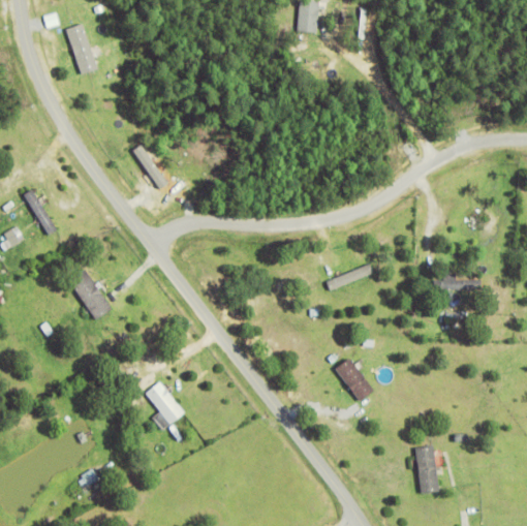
[(297,31),(299,1),(318,2),(316,32),(297,31)]
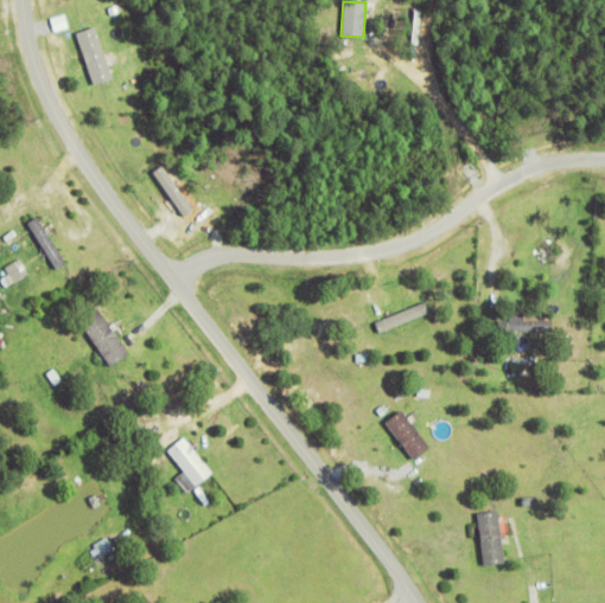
[(107,11),(116,7),(119,15),(109,18),(107,11)]
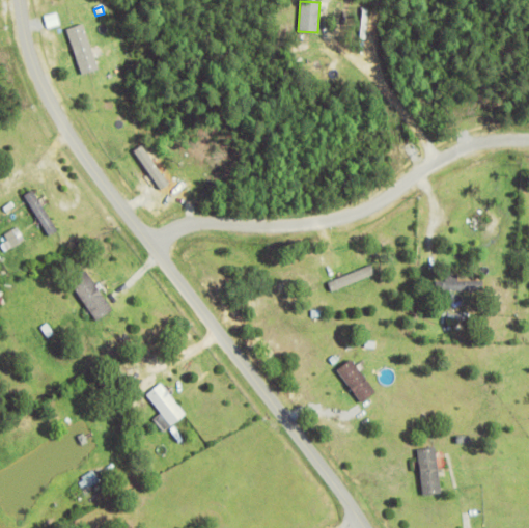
[(44,18),(57,15),(60,26),(47,30),(44,18)]
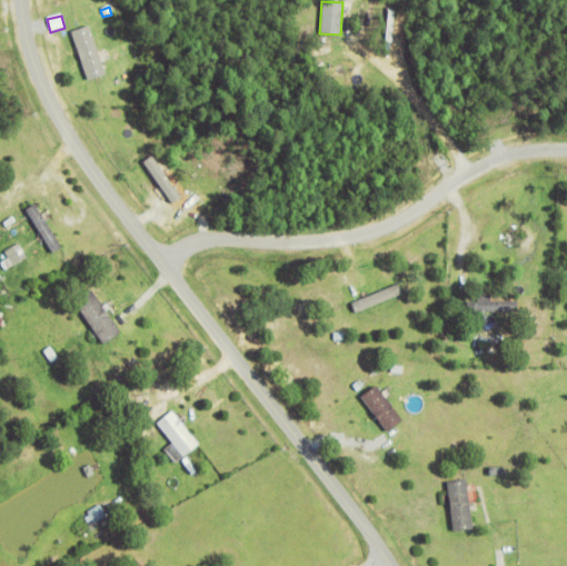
[(70,32),(89,26),(106,73),(88,80),(70,32)]
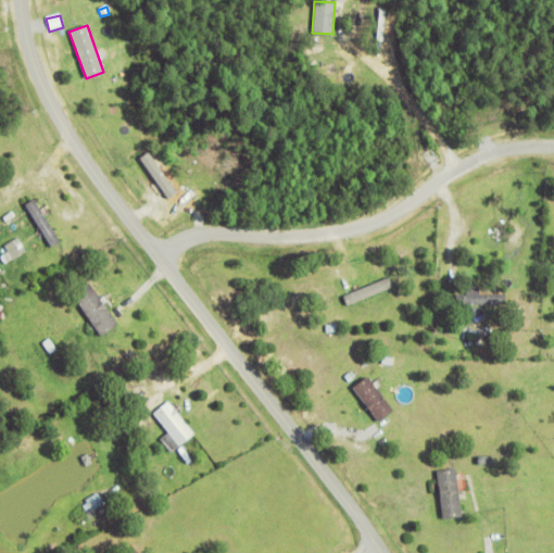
[(25,204),(34,200),(59,241),(51,246),(25,204)]
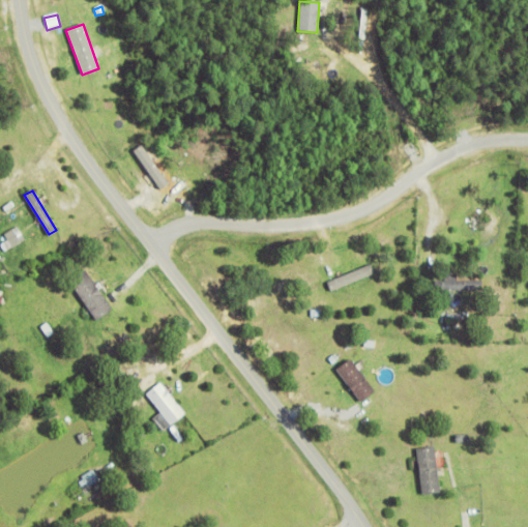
[(12,249),(26,242),(18,228),(5,235),(12,249)]
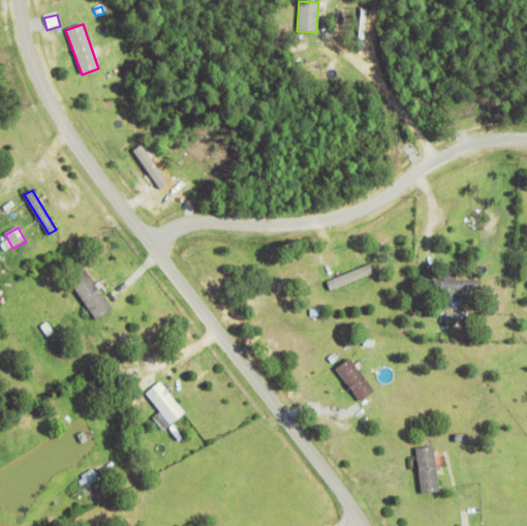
[(327,283),(369,265),(372,272),(331,290),(327,283)]
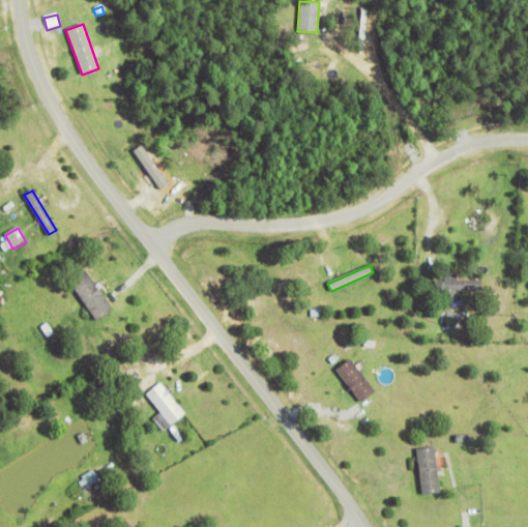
[(68,281),(84,270),(111,309),(96,319),(68,281)]
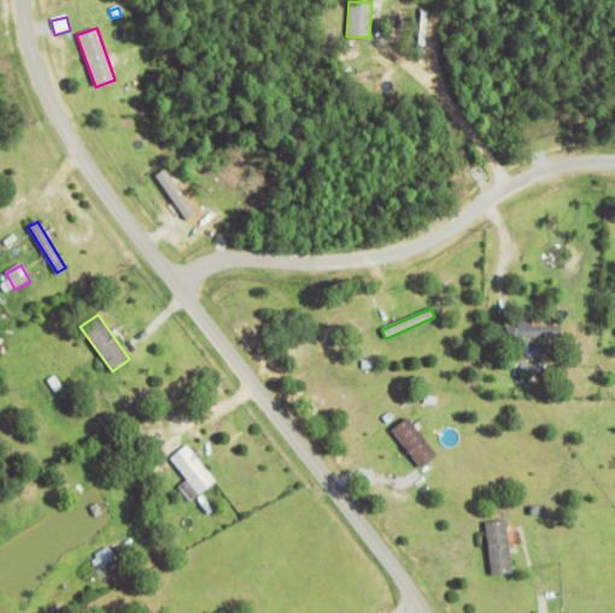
[(561,328),(561,339),(505,340),(505,328),(517,328),(517,320),(531,320),(531,328),(561,328)]
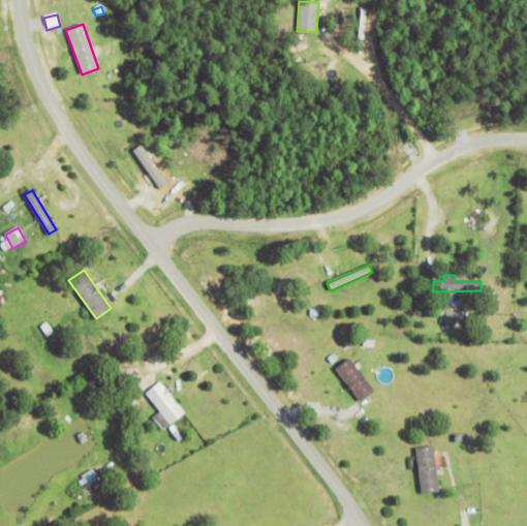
[(39,327),(44,322),(54,334),(49,337),(39,327)]
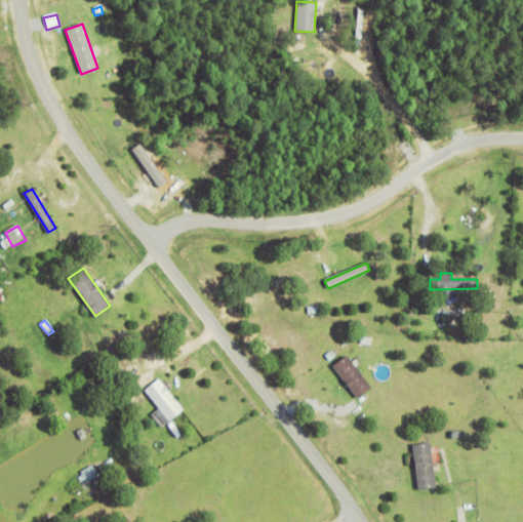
[(332,366),(347,356),(370,388),(357,399),(332,366)]
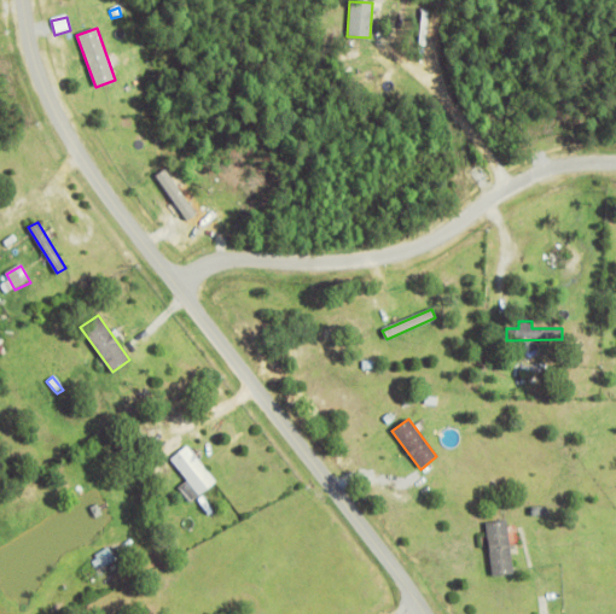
[(178,489),(189,481),(172,460),(173,457),(164,445),(174,438),(184,449),(186,446),(214,483),(189,502),(178,489)]
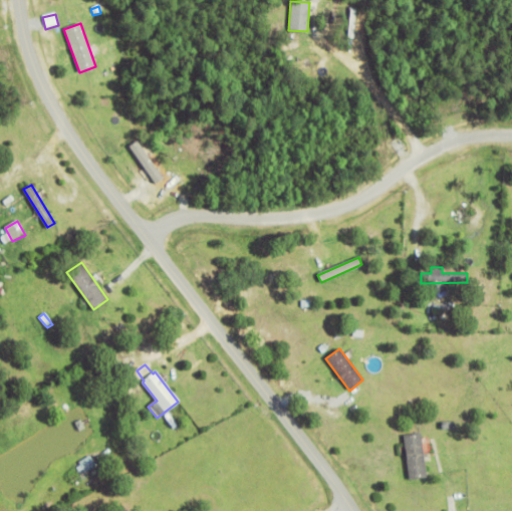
[(113,386),(129,374),(136,384),(120,396),(113,386)]
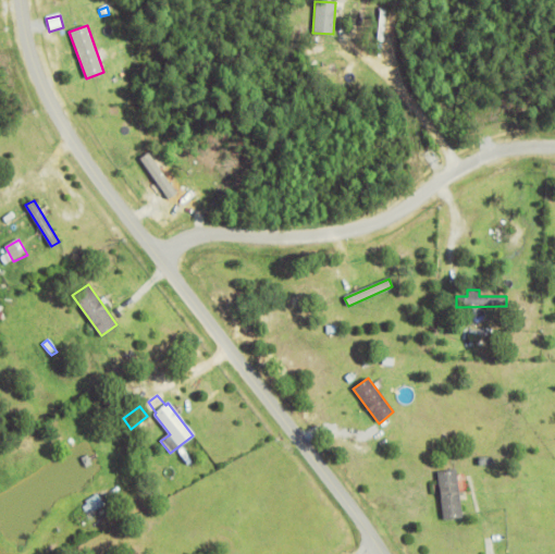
[(495,464),(495,468),(476,468),(476,459),(493,459),(493,464),(495,464)]
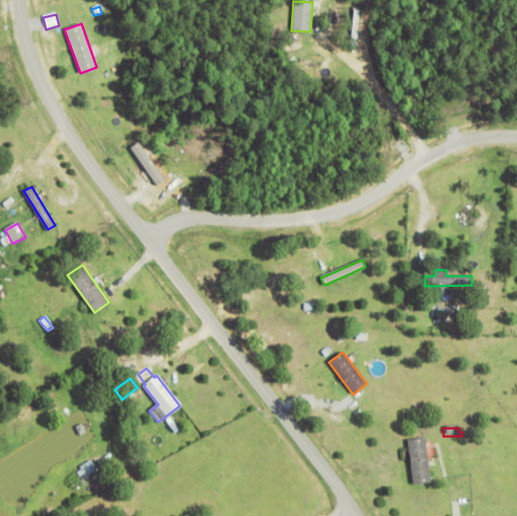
[(433,445),(434,459),(428,459),(431,483),(413,485),(408,440),(426,438),(426,445),(433,445)]
